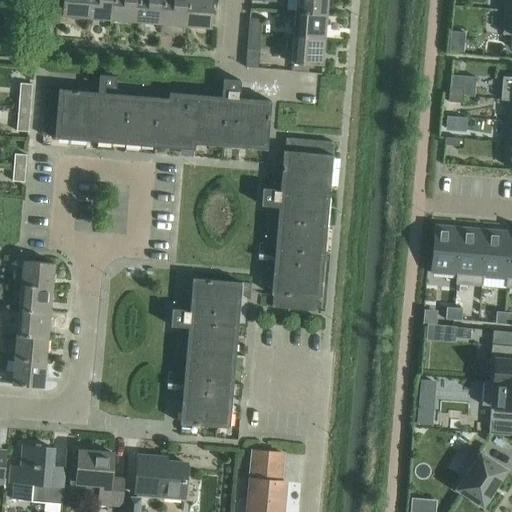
[(63,0),(62,16),(86,18),(87,0),(63,0)]
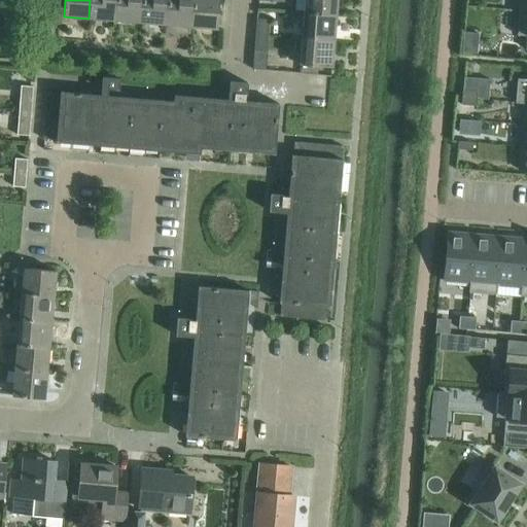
[(90,0),(89,19),(114,21),(115,0),(90,0)]
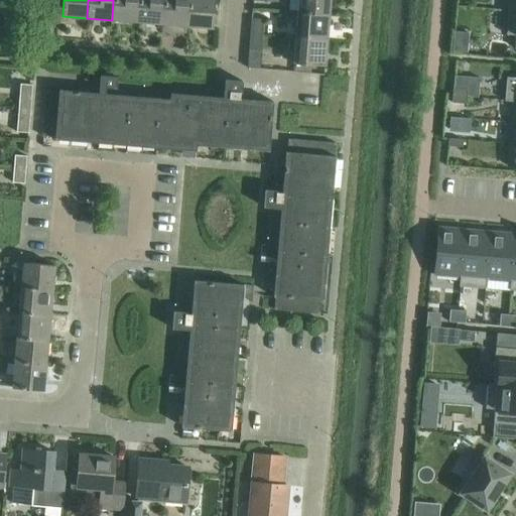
[(113,0),(112,20),(137,22),(138,0),(113,0)]
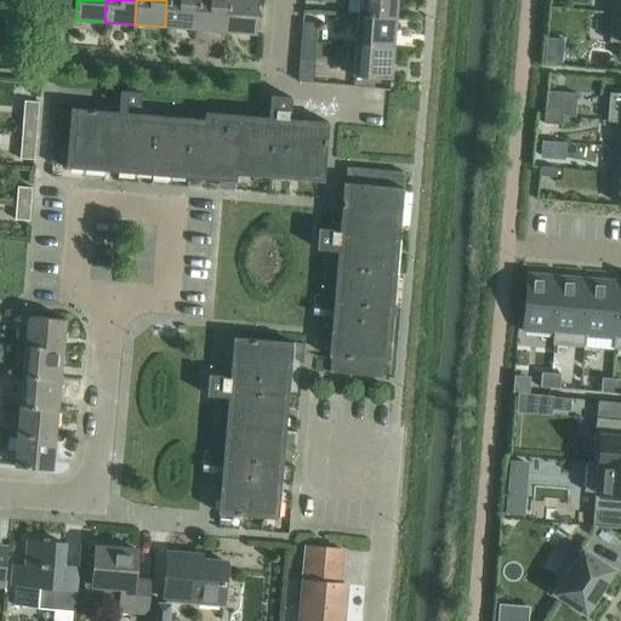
[(166,0),(165,27),(194,29),(197,0),(166,0)]
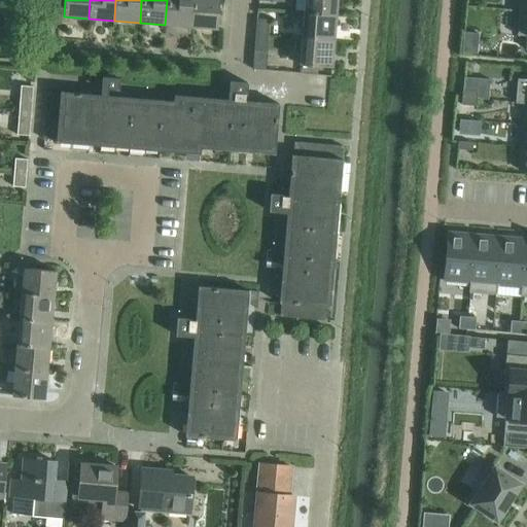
[(167,0),(165,25),(190,27),(192,0),(167,0)]
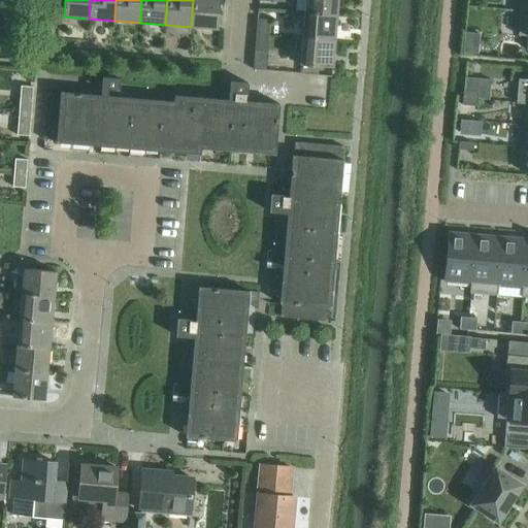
[(193,0),(191,27),(217,29),(219,0),(193,0)]
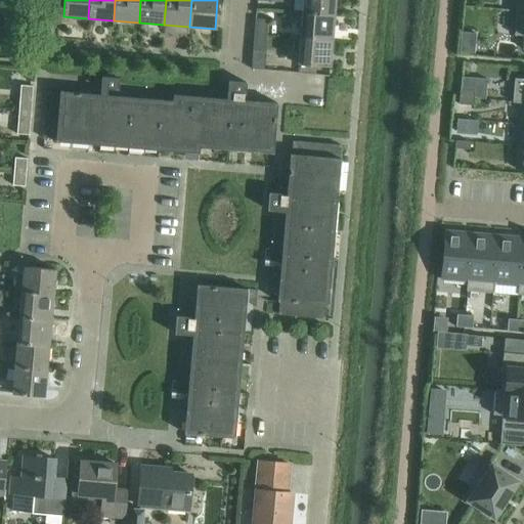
[(302,0),(301,13),(333,15),(333,0),(302,0)]
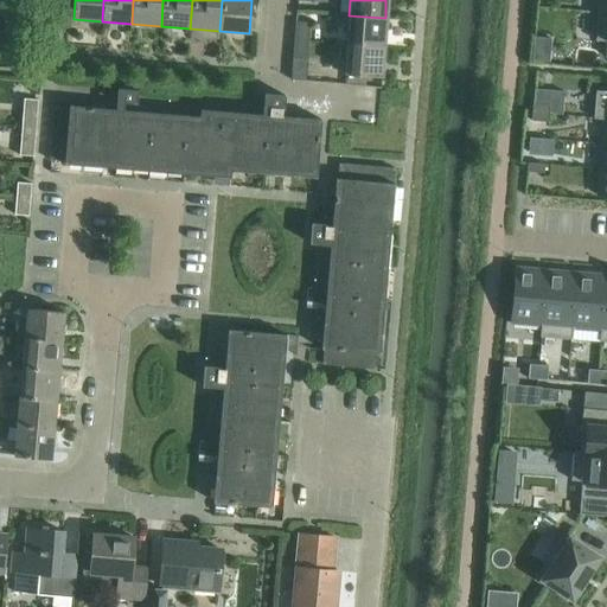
[(606,13),(598,12),(595,40),(606,42),(605,57),(606,57),(606,13)]
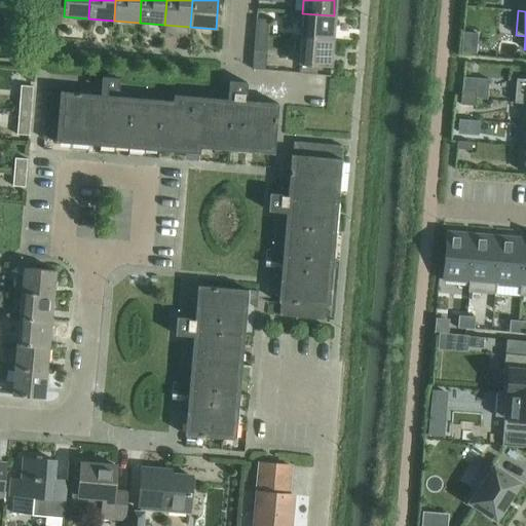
[(302,13),(300,38),(332,41),(334,15),(302,13)]
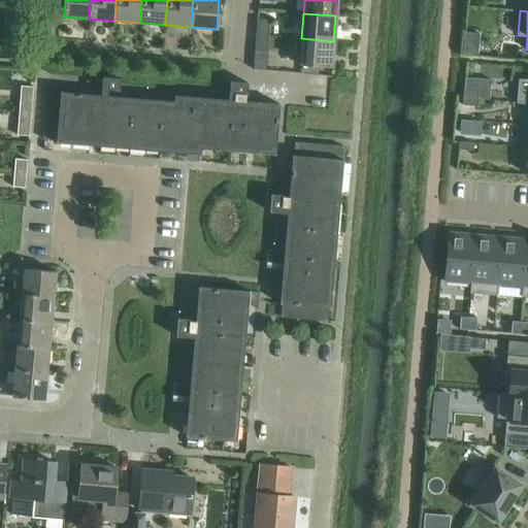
[(257,20),(256,35),(268,36),(269,21),(257,20)]
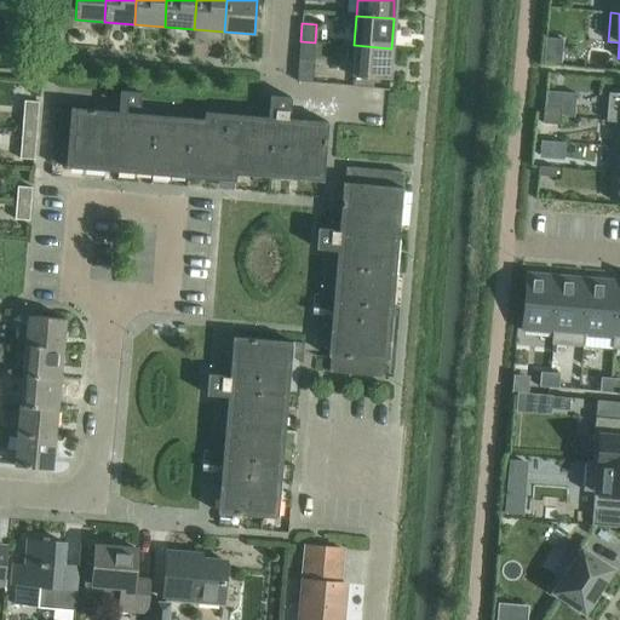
[(545,38),(544,63),(561,64),(563,39),(545,38)]
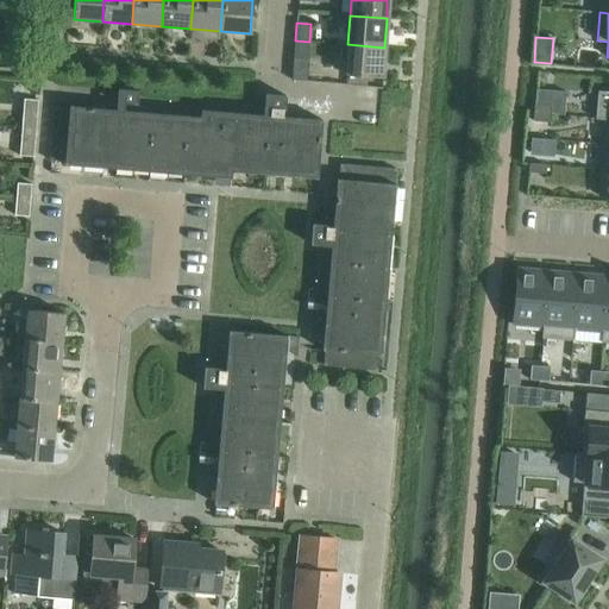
[(295,41),(294,60),(308,61),(309,42),(295,41)]
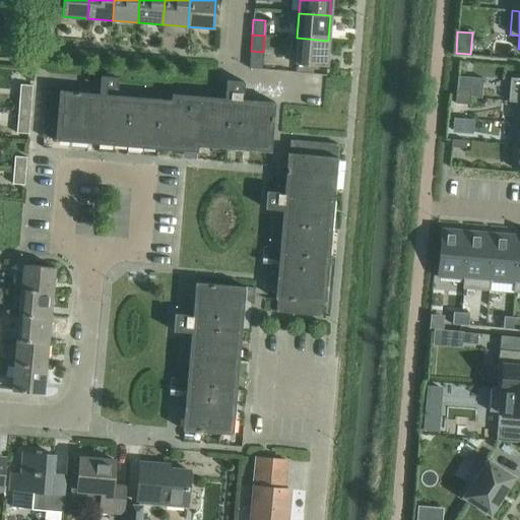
[(326,66),(328,41),(297,38),(295,64),(326,66)]
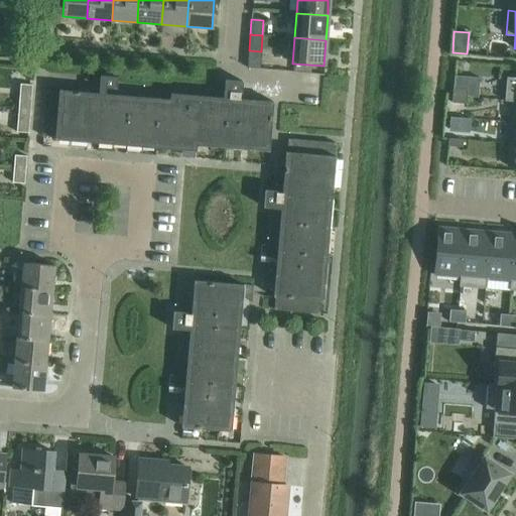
[(84,92),(80,141),(98,143),(104,76),(100,76),(99,93),(84,92)]
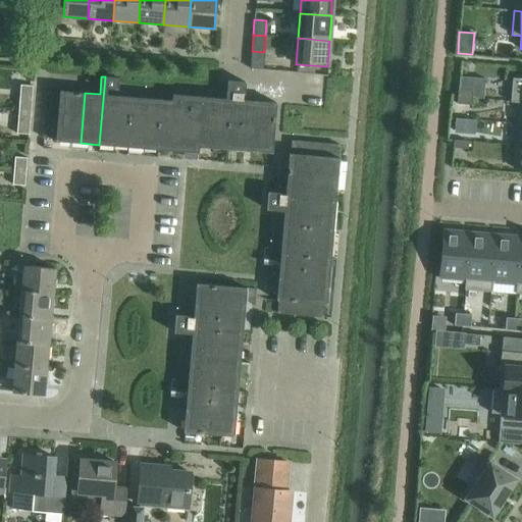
[(105,76),(99,145),(118,146),(122,96),(106,95),(107,89),(117,90),(118,77),(105,76)]
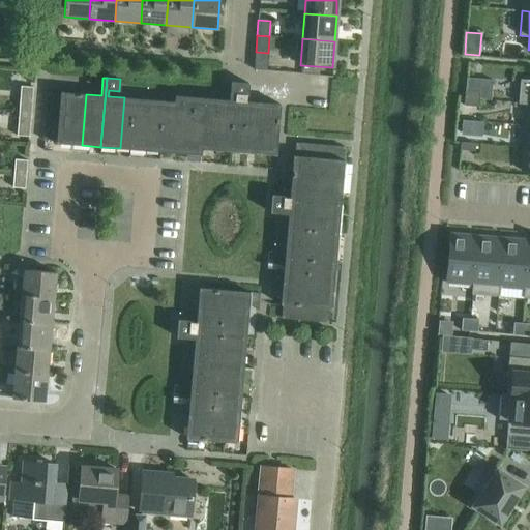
[(529,80),(520,80),(518,102),(529,104),(529,80)]
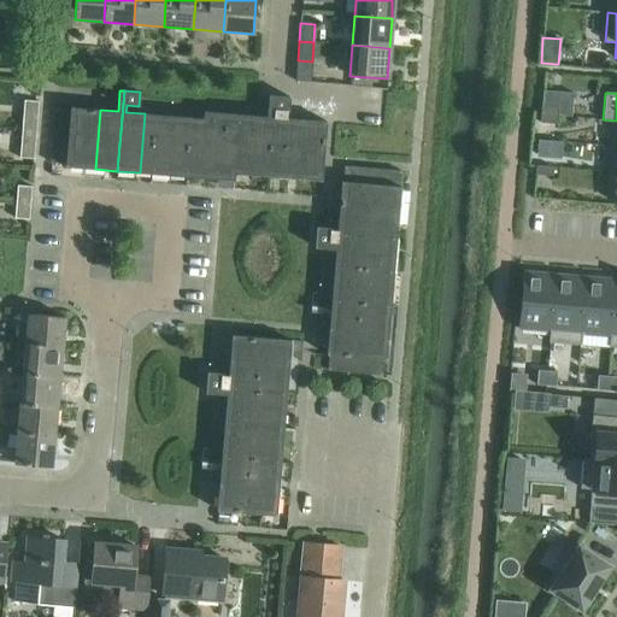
[(258,116),(253,175),(276,177),(283,97),(269,95),(266,117),(258,116)]
